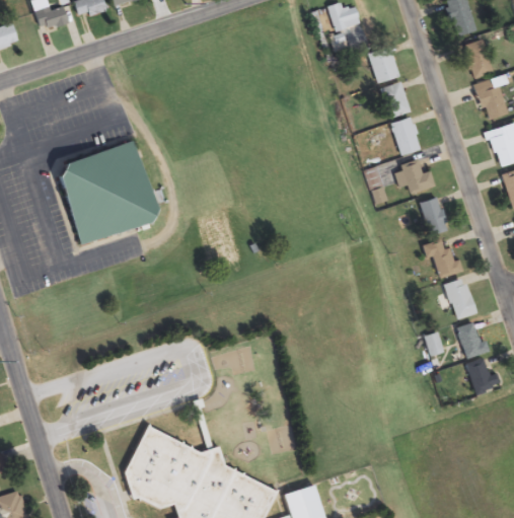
[(80,19),(106,9),(102,0),(81,0),(74,3),(80,19)]
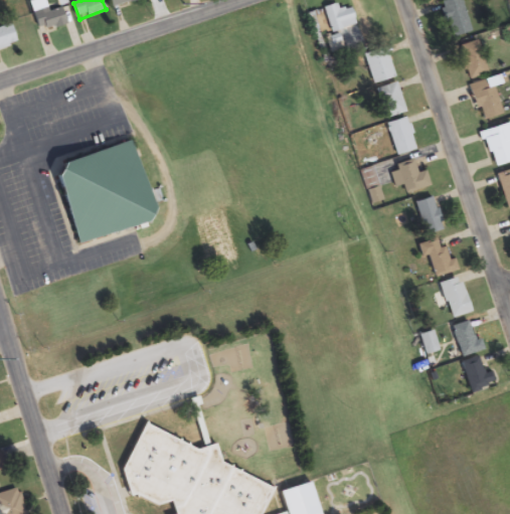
[(110,0),(113,8),(137,0),(110,0)]
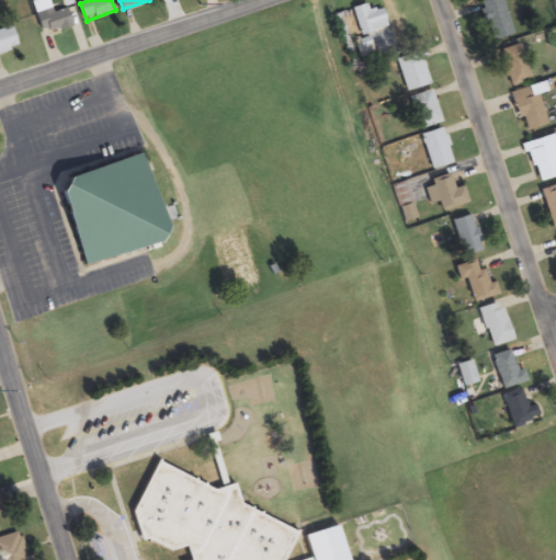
[(512,36),(508,0),(486,0),(489,38),(512,36)]
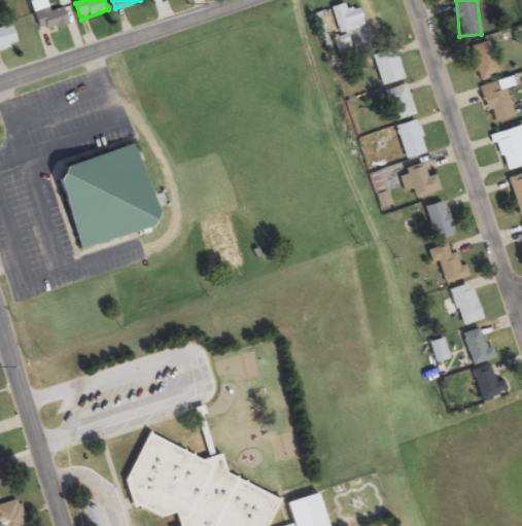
[(34,5),(42,32),(70,23),(65,6),(44,12),(41,2),(34,5)]
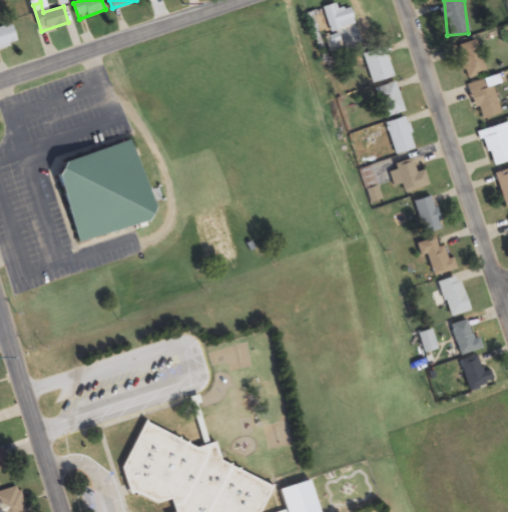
[(354,7),(339,8),(339,4),(327,5),(329,28),(355,27),(354,7)]
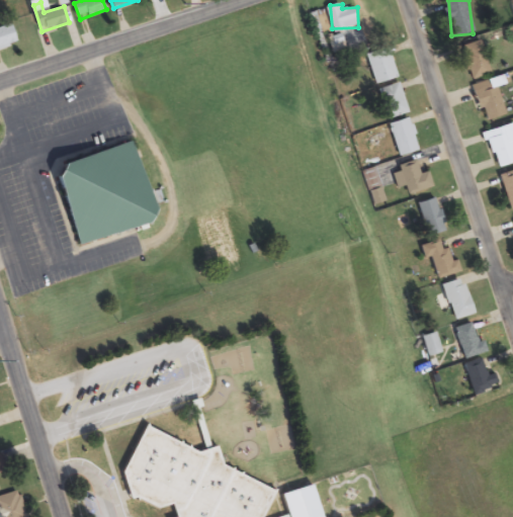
[(0,49),(19,41),(12,22),(0,26),(0,49)]
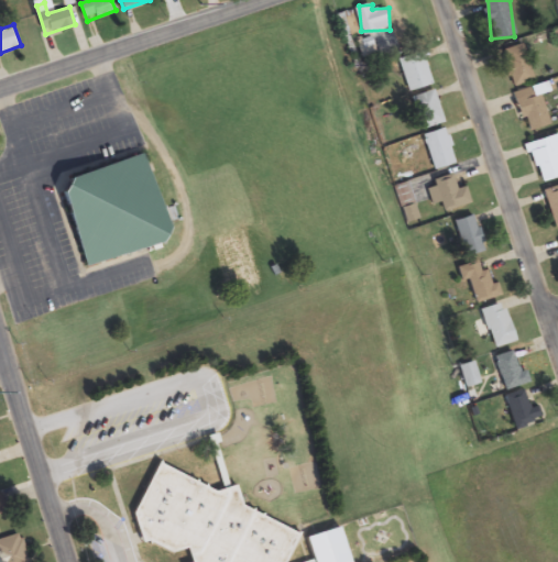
[(514,86),(535,80),(525,43),(503,50),(514,86)]
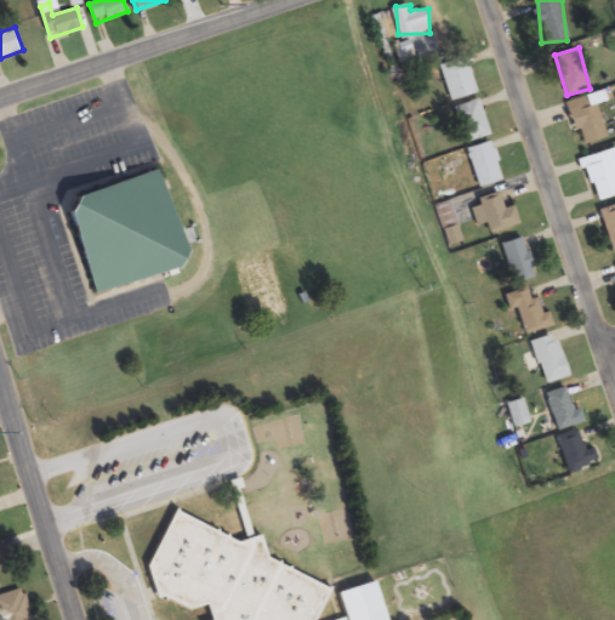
[(478,92),(467,56),(440,63),(451,100),(478,92)]
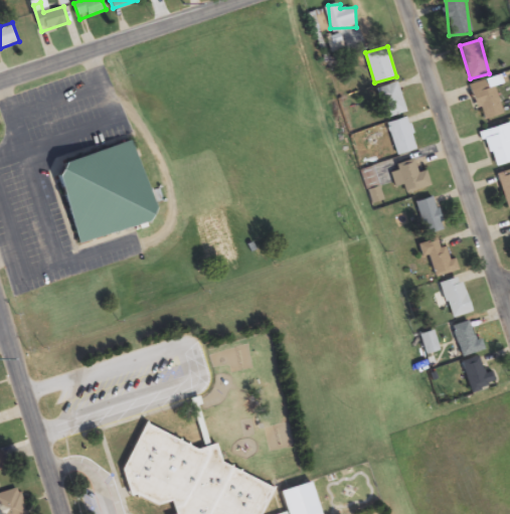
[(504,115),(493,78),(473,84),(483,121),(504,115)]
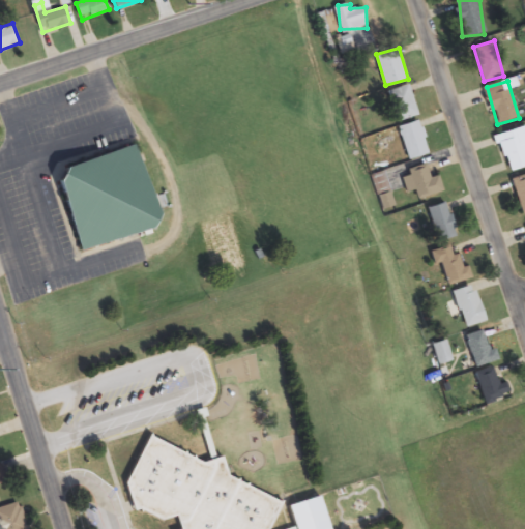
[(388,91),(399,121),(420,115),(411,84),(388,91)]
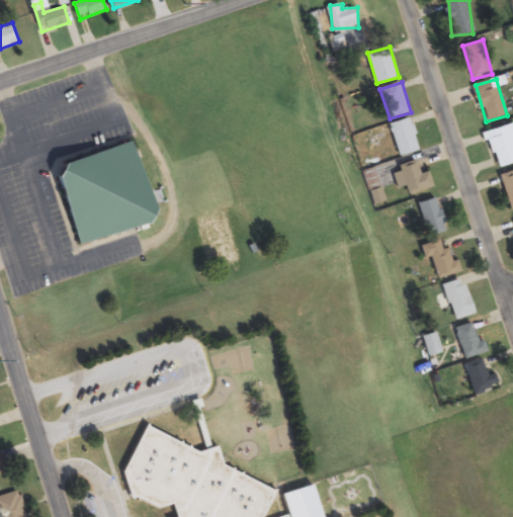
[(399,155),(419,151),(413,117),(393,122),(399,155)]
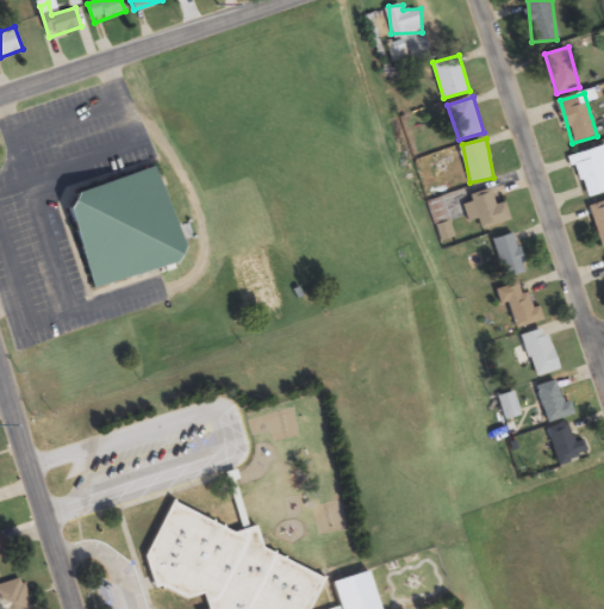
[(603,145),(573,156),(587,200),(603,196),(603,169),(602,166),(603,165),(603,145)]
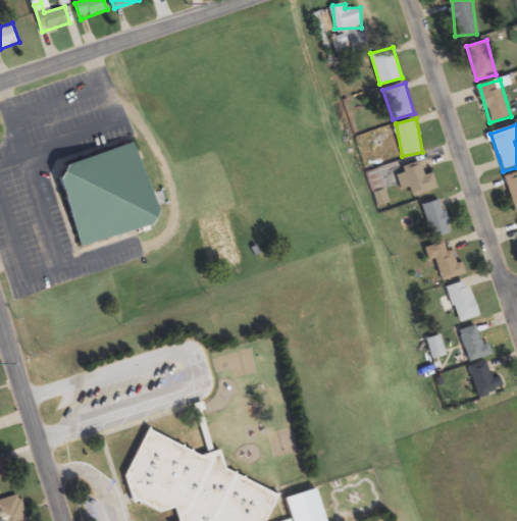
[(154,224),(132,143),(54,165),(76,246),(154,224)]
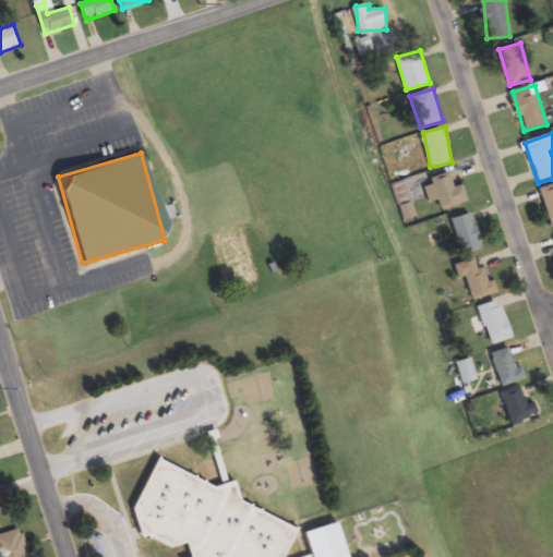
[(439,201),(442,209),(469,201),(464,184),(455,186),(451,173),(424,182),(431,203),(439,201)]
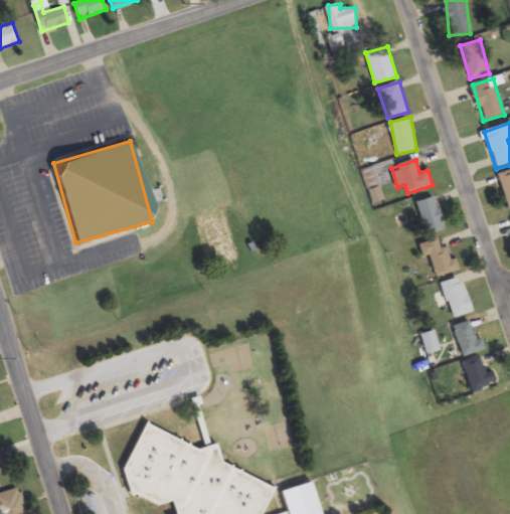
[(509,170),(498,174),(509,207),(509,170)]
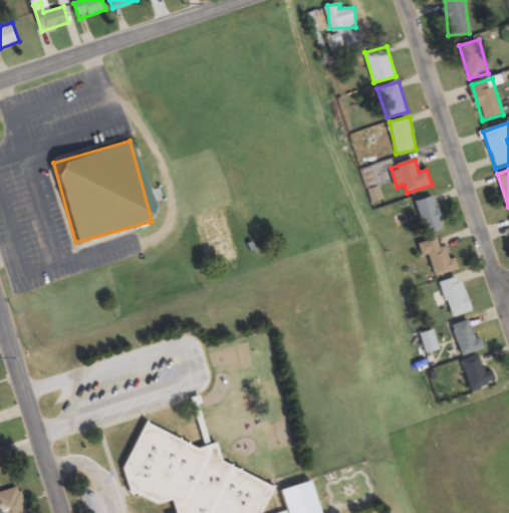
[(425,233),(444,229),(436,195),(417,200),(425,233)]
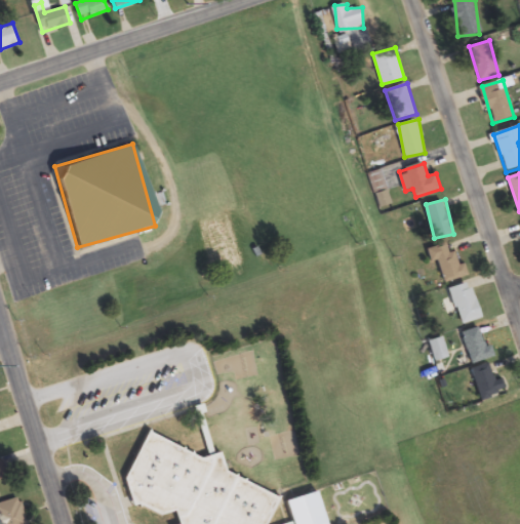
[(432,263),(439,260),(445,282),(468,276),(464,262),(460,264),(456,250),(449,252),(447,243),(428,248),(432,263)]
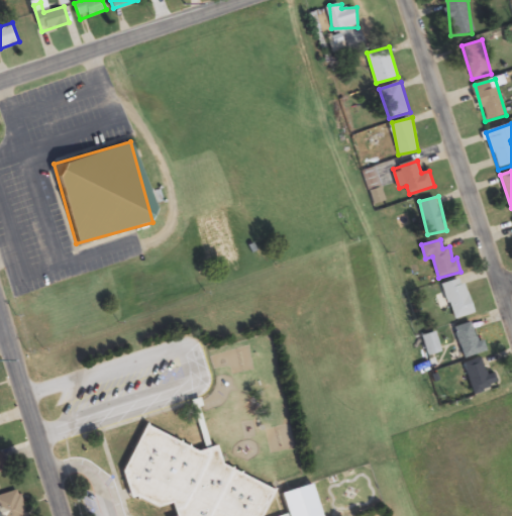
[(454,319),(475,313),(464,277),(443,283),(454,319)]
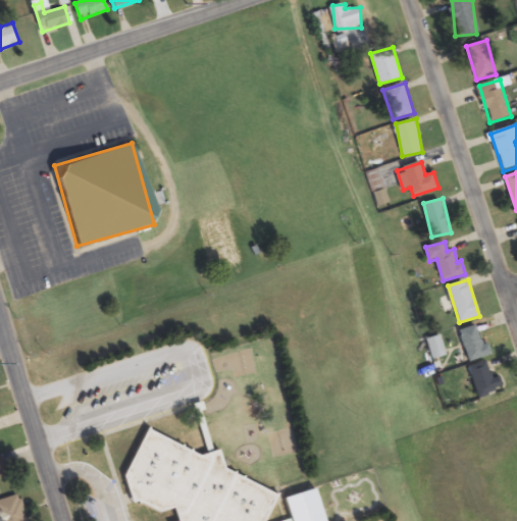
[(460,364),(494,354),(489,343),(483,345),(477,324),(460,330),(467,353),(458,356),(460,364)]
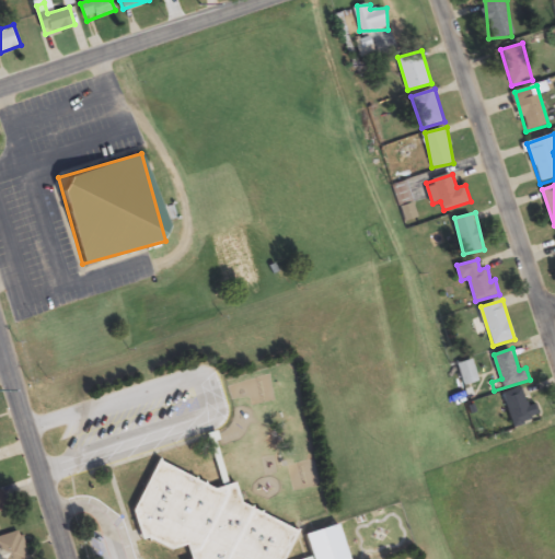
[(480,381),(475,359),(460,363),(464,384),(480,381)]
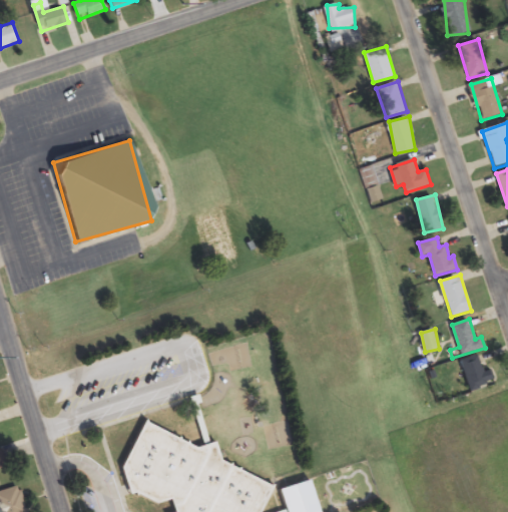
[(469,390),(495,383),(492,370),(483,372),(478,356),(461,360),(469,390)]
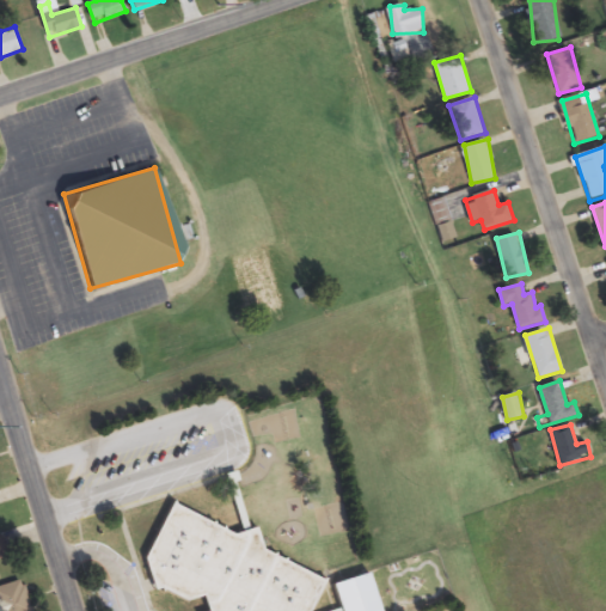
[(381,610),(367,572),(336,584),(337,610),(332,610),(312,610),(328,579),(268,551),(258,526),(239,533),(172,502),(146,560),(159,597),(208,594),(208,610),(381,610)]
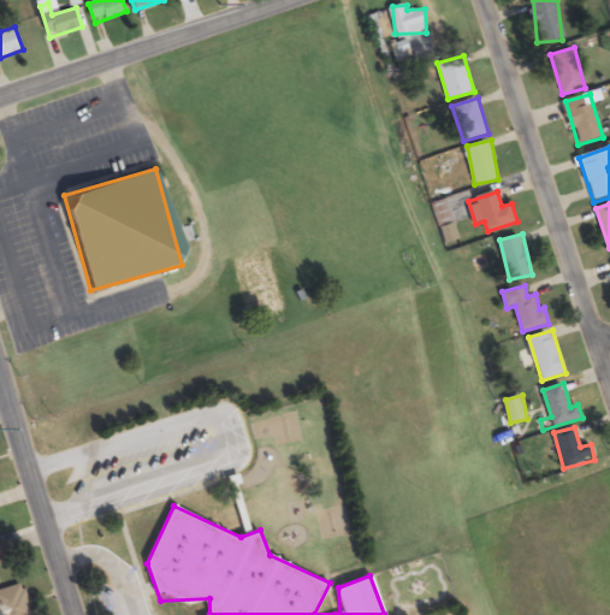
[(0,614),(33,614),(24,584),(0,590),(0,614)]
